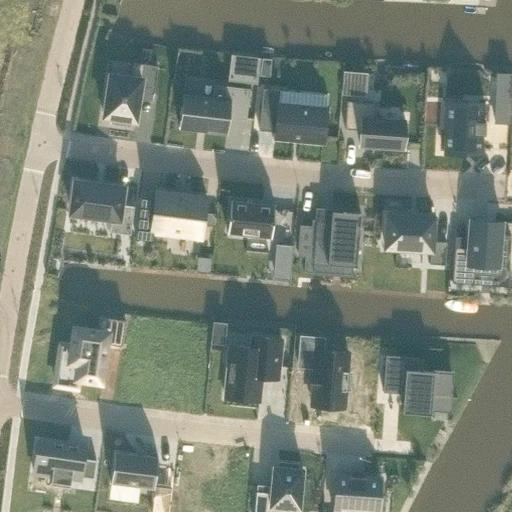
[(247,83),(257,84),(260,55),(250,54),(247,83)]
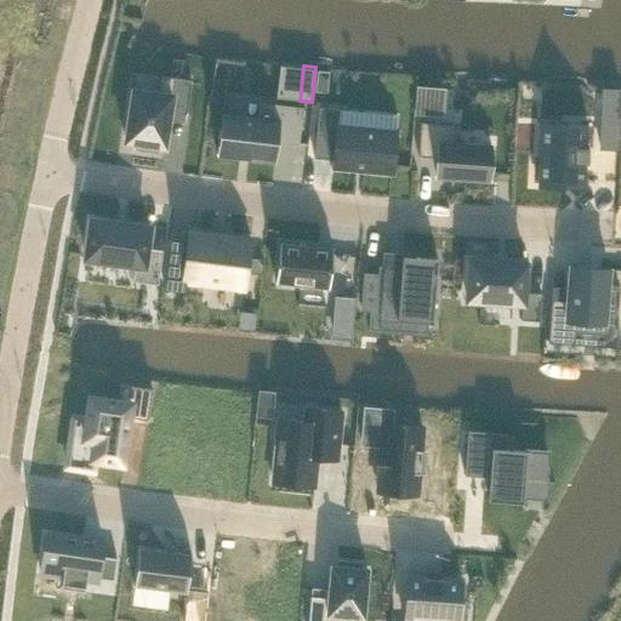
[(329,73),(318,72),(315,92),(326,92),(329,73)]
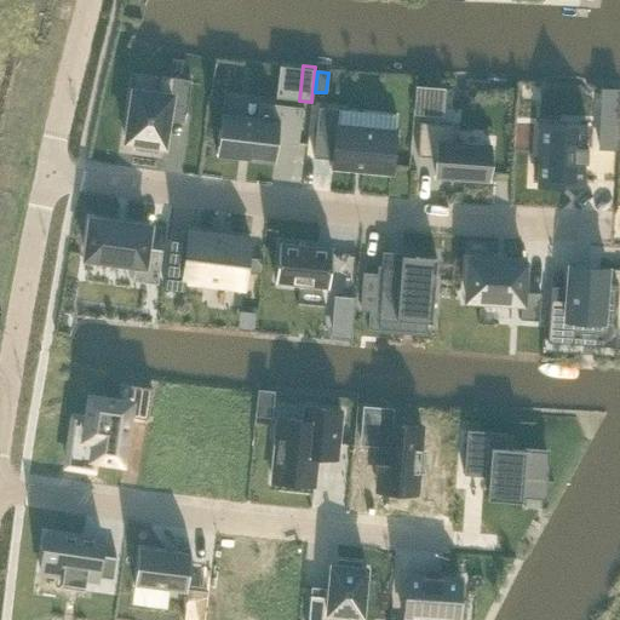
[(158,93),(133,90),(125,142),(135,143),(133,148),(158,151),(158,147),(164,147),(168,110),(187,114),(191,80),(161,75),(158,93)]
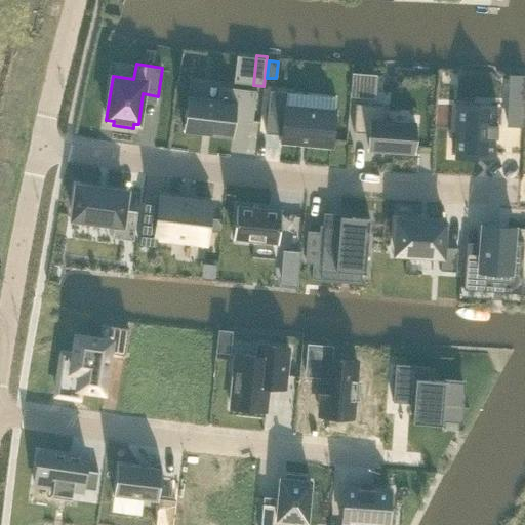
[(189,98),(185,131),(233,137),(234,121),(251,123),(255,92),(219,88),(217,102),(189,98)]
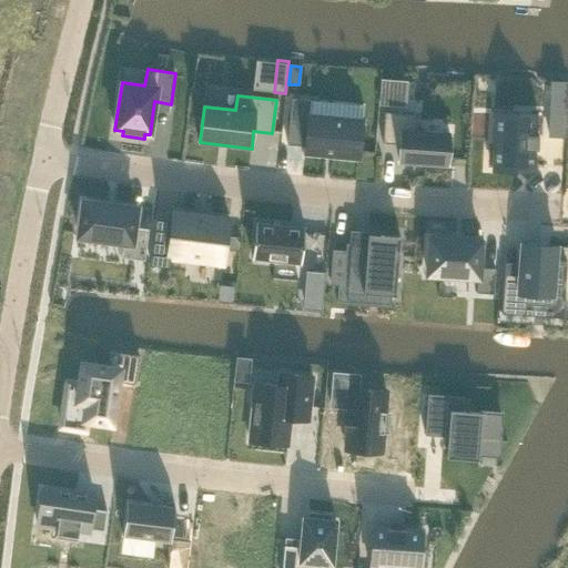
[(311,101),(292,99),(287,145),(305,146),(304,154),(359,160),(363,121),(308,115),(311,101)]
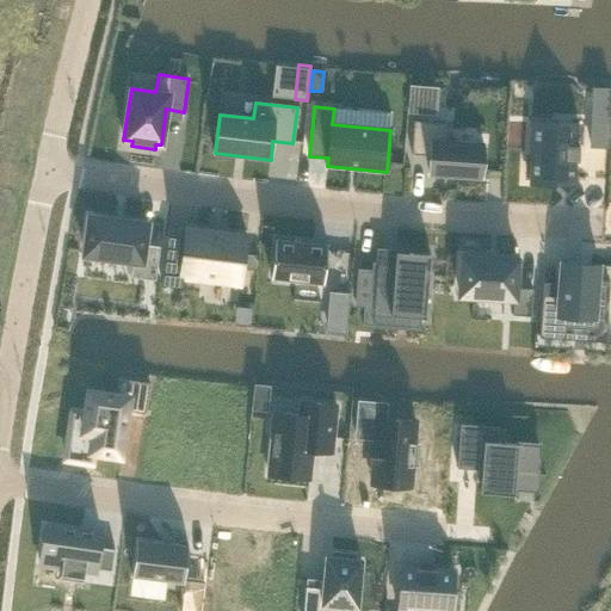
[(448,123),(413,121),(412,154),(430,155),(429,174),(481,178),(483,144),(446,142),(448,123)]
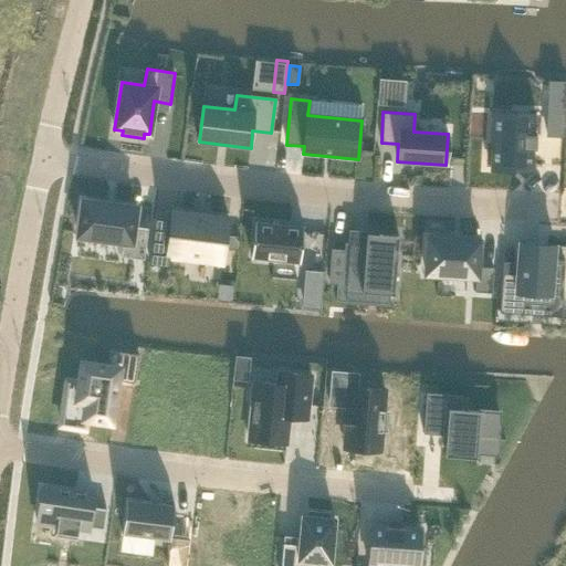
[(492,114),(490,168),(533,170),(535,115),(492,114)]
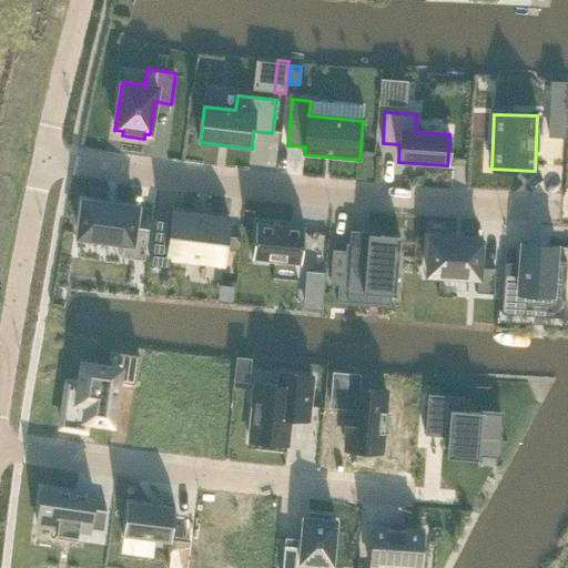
[(137,209),(83,202),(79,237),(125,243),(123,256),(143,260),(146,231),(133,229),(137,209)]
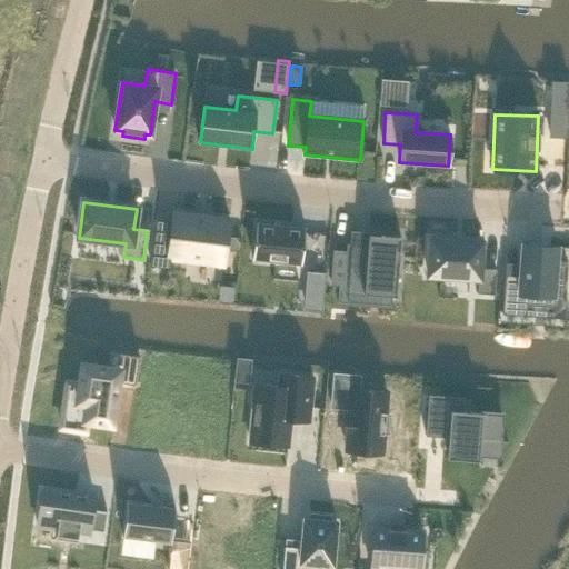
[(157,221),(151,266),(169,268),(170,258),(225,265),(230,221),(173,213),(172,222),(157,221)]
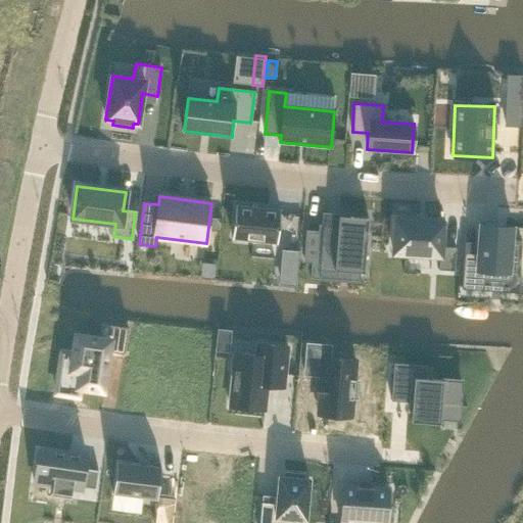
[(281,210),(236,206),(232,239),(277,243),(281,210)]
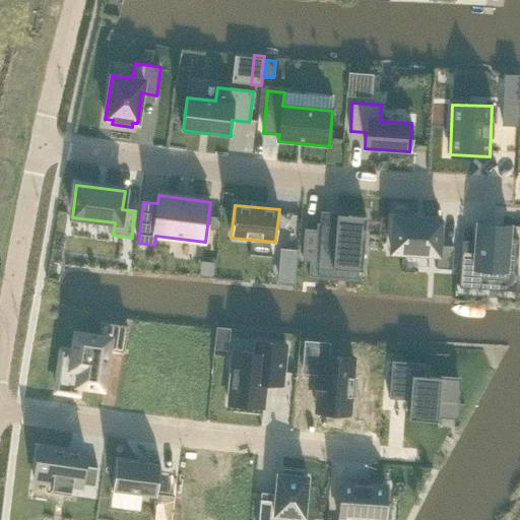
[(362,271),(367,217),(337,214),(336,225),(317,223),(315,254),(303,253),(303,255),(310,255),(309,276),(318,276),(333,277),(333,269),(362,271)]
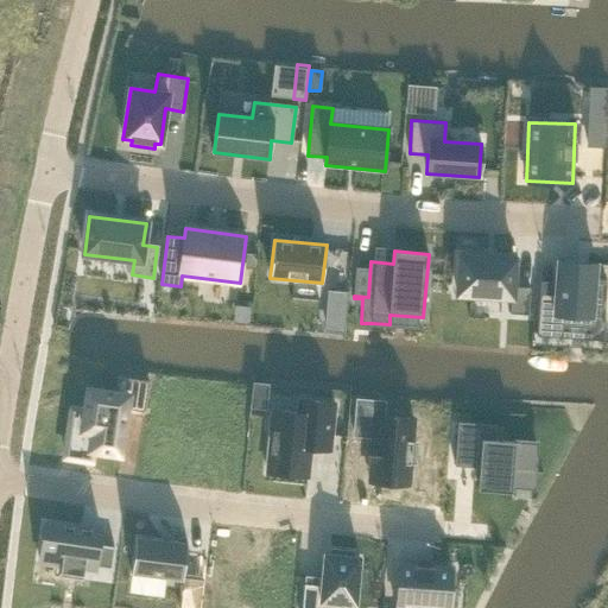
[(495,258),(460,255),(457,295),(511,298),(511,314),(529,315),(530,289),(513,287),(514,259),(496,258),(496,257),(495,257),(495,258)]
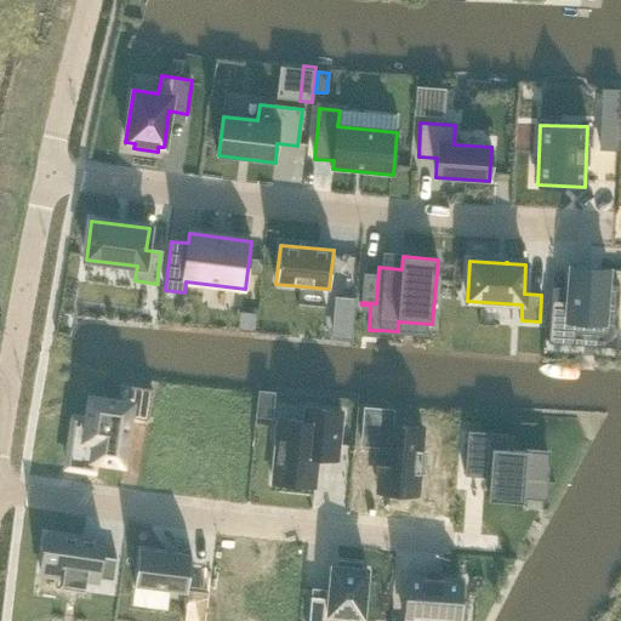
[(552,300),(548,342),(574,346),(575,330),(604,332),(609,271),(569,267),(567,301),(552,300)]
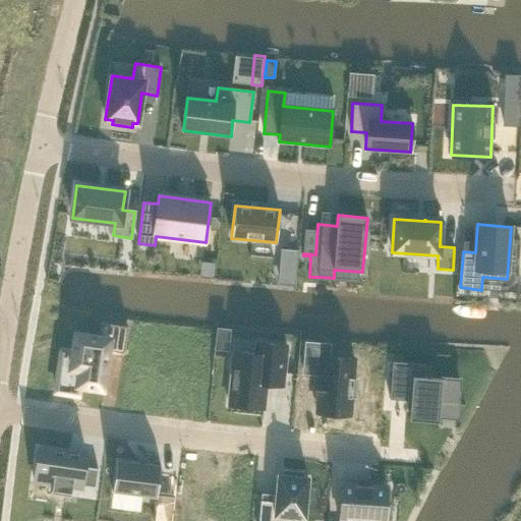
[(127,327),(102,323),(100,338),(75,334),(71,364),(60,363),(57,391),(77,394),(78,386),(103,390),(106,368),(107,369),(108,367),(106,367),(107,360),(109,360),(109,359),(107,359),(108,351),(124,353),(127,327)]
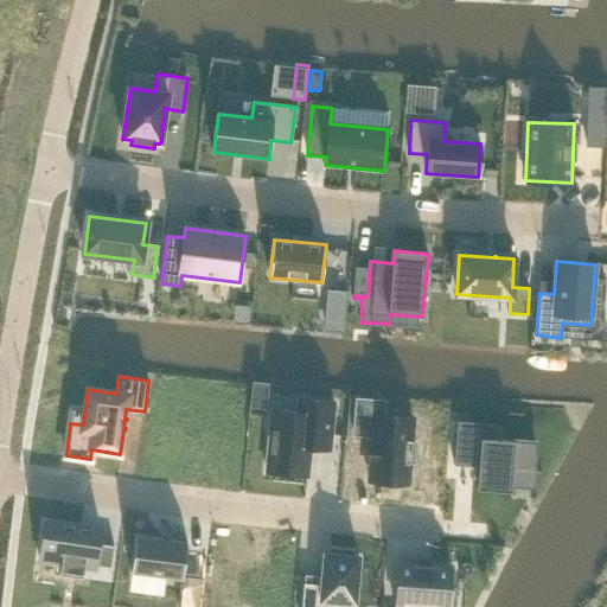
[(356,398),(353,434),(372,435),(371,443),(368,443),(368,447),(369,447),(369,458),(366,458),(366,462),(370,462),(369,481),(408,484),(409,461),(415,461),(415,441),(411,441),(413,417),(383,415),(384,401),(356,398)]
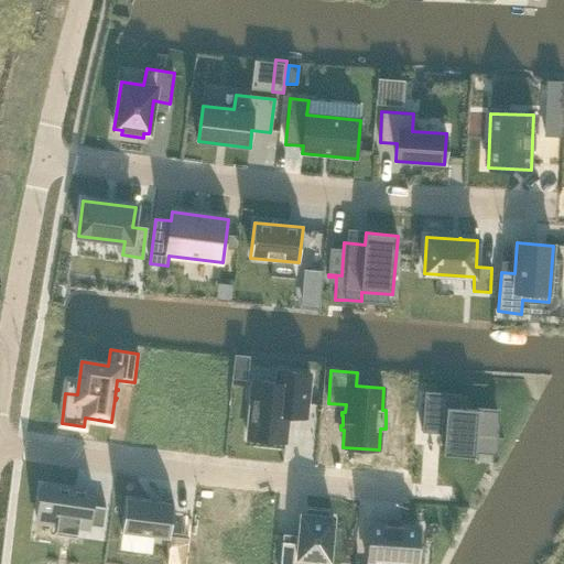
[(248,438),(285,443),(289,416),(306,418),(311,375),(278,371),(277,383),(253,381),(252,386),(250,386),(249,398),(251,399),(248,438)]
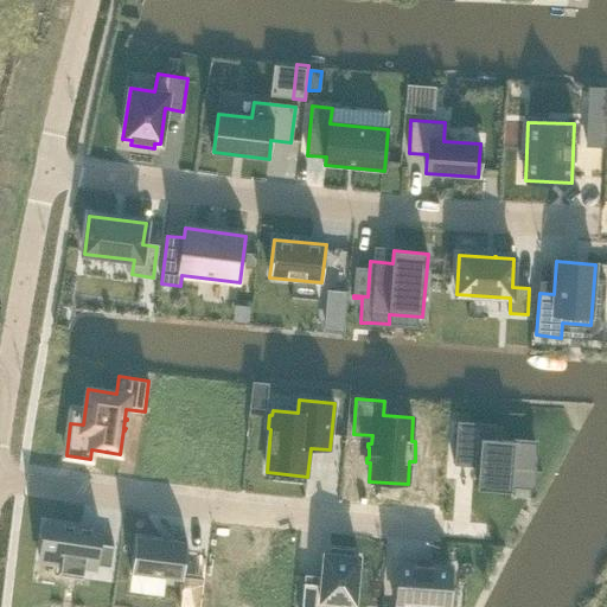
[(489,425),(458,422),(454,466),(479,467),(477,490),(511,492),(512,471),(532,473),(535,443),(483,439),(484,426),(489,426),(489,425)]
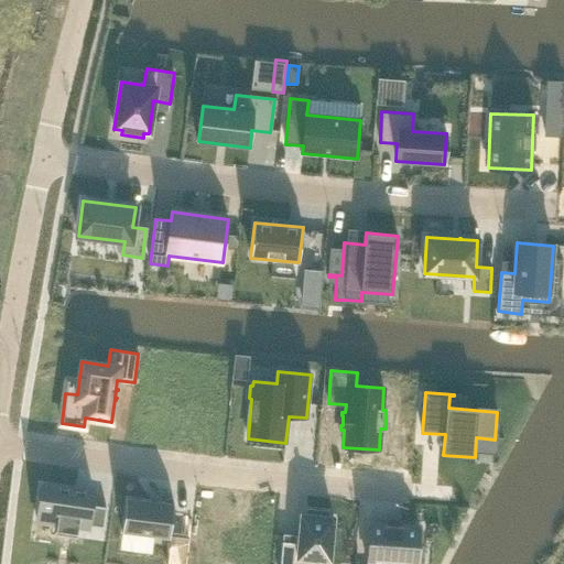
[(38,505),(39,505),(36,521),(57,523),(55,534),(77,538),(78,527),(89,529),(89,525),(104,528),(106,508),(104,508),(104,510),(91,508),(94,494),(42,486),(40,498),(39,498),(38,505)]
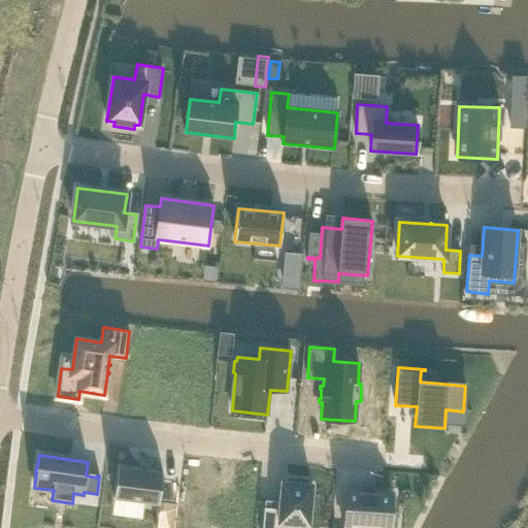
[(163,472),(119,466),(114,499),(159,505),(163,472)]
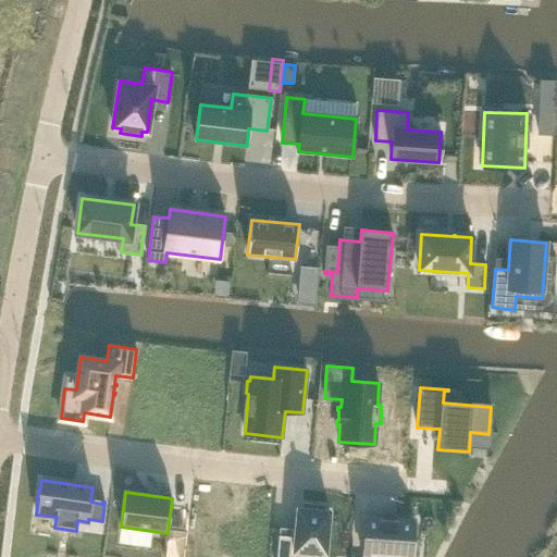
[(211,498),(207,531),(256,536),(259,504),(240,502),(240,500),(230,499),(230,500),(211,498)]
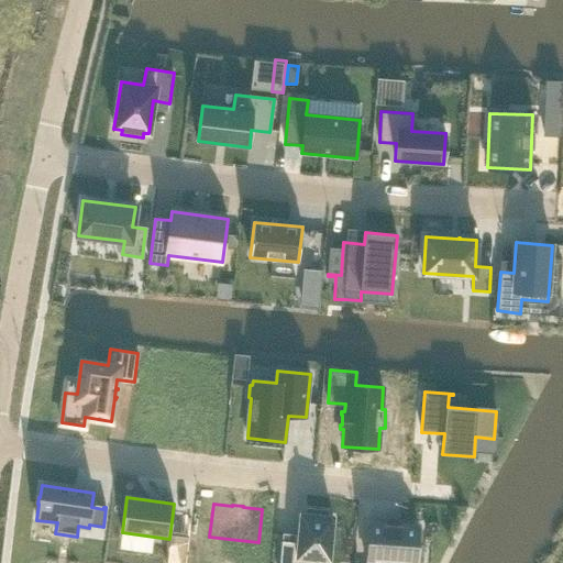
[(282,541),(279,562),(297,562),(298,558),(329,561),(333,517),(328,516),(328,511),(307,509),(306,514),(300,514),(298,542),(282,541)]
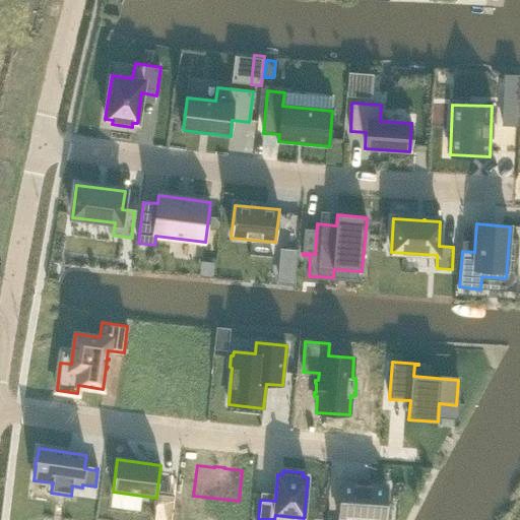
[(342,483),(339,519),(384,519),(386,486),(342,483)]
